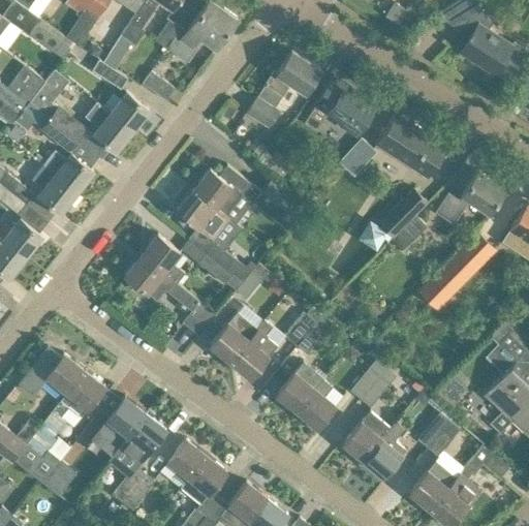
[(34,1),(34,0),(13,0),(28,10),(34,1)]
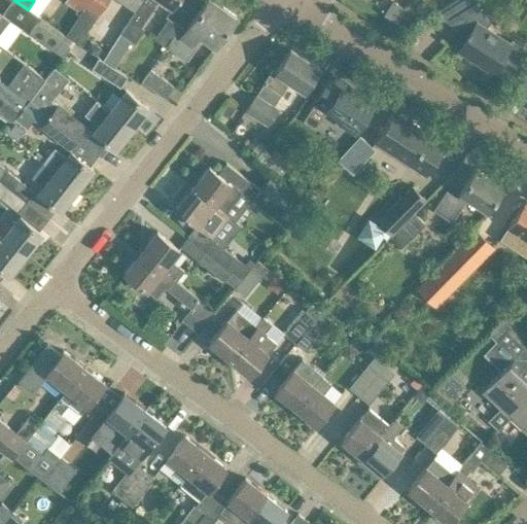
[(80,16),(91,0),(67,0),(64,5),(80,16)]
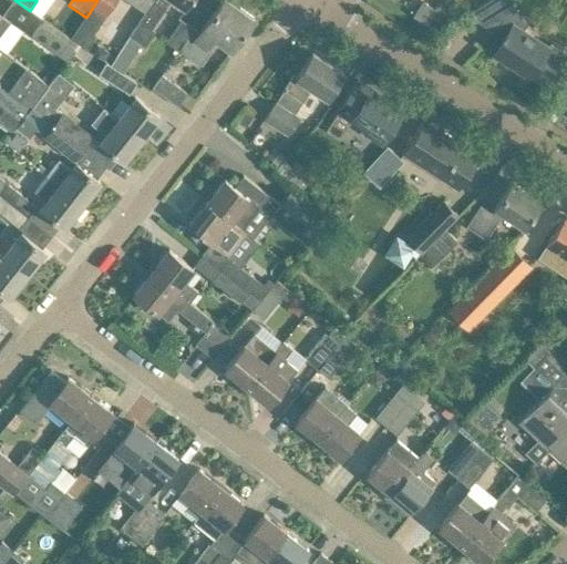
[(123,0),(145,16),(155,0),(98,0),(86,18),(71,40),(81,47),(84,49),(105,20),(119,0),(123,0)]
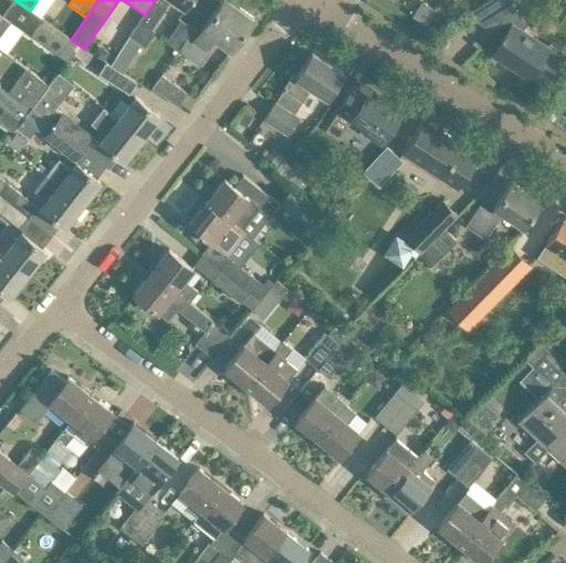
[(123,74),(171,1),(185,11),(191,0),(155,0),(145,16),(111,66),(123,74)]
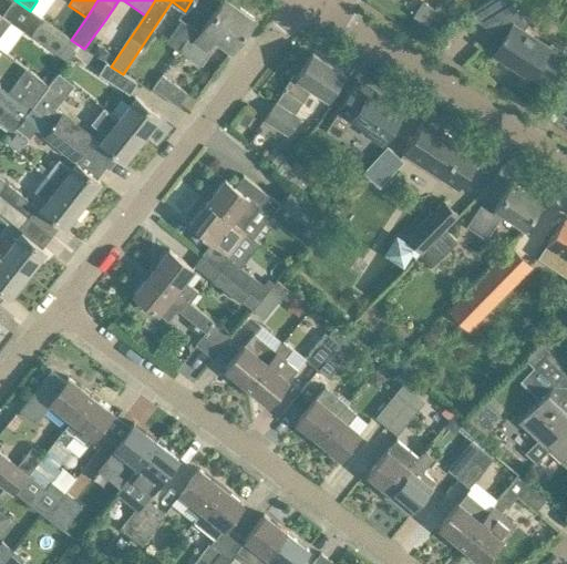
[(253,21),(224,0),(194,43),(205,51),(216,36),(234,48),(253,21)]
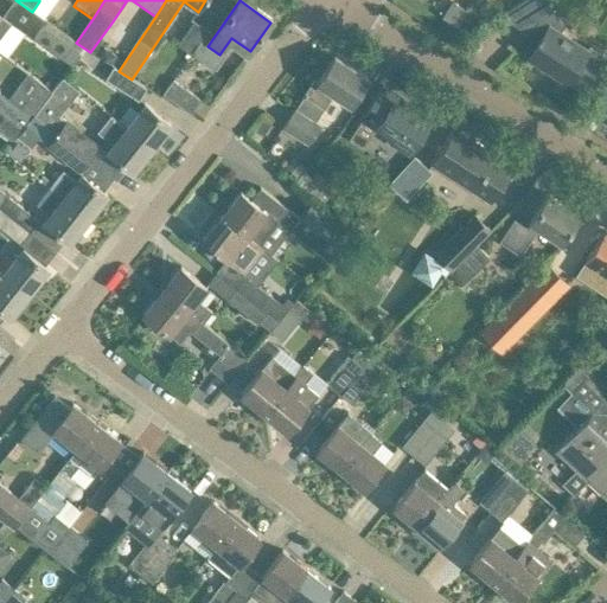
[(492,10),(485,0),(483,0),(465,12),(453,4),(442,19),(468,37),(484,26),(478,18),(492,10)]
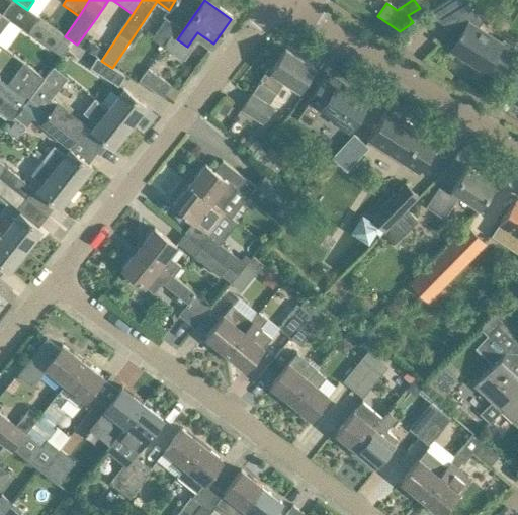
[(465,0),(450,0),(427,15),(459,36),(450,51),(446,48),(446,49),(498,83),(517,52),(517,51),(504,41),(501,47),(478,31),(489,14),(468,2),(465,0)]
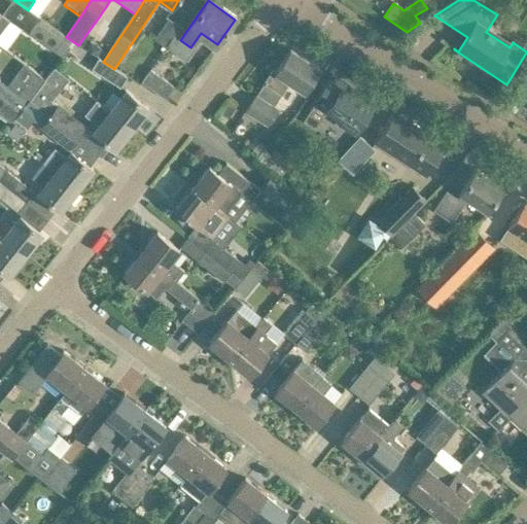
[(0,35),(9,23),(0,15),(0,35)]
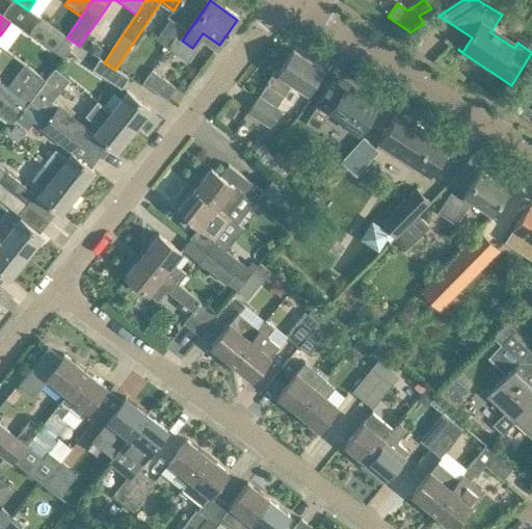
[(76,44),(67,37),(65,38),(41,21),(30,35),(63,59),(75,45),(76,44)]
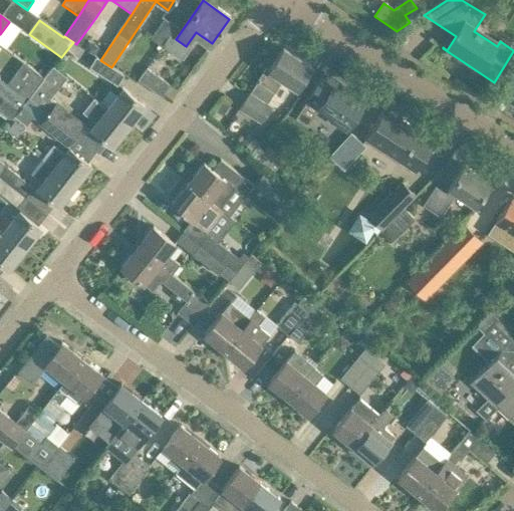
[(150,40),(162,48),(176,28),(164,20),(150,40)]
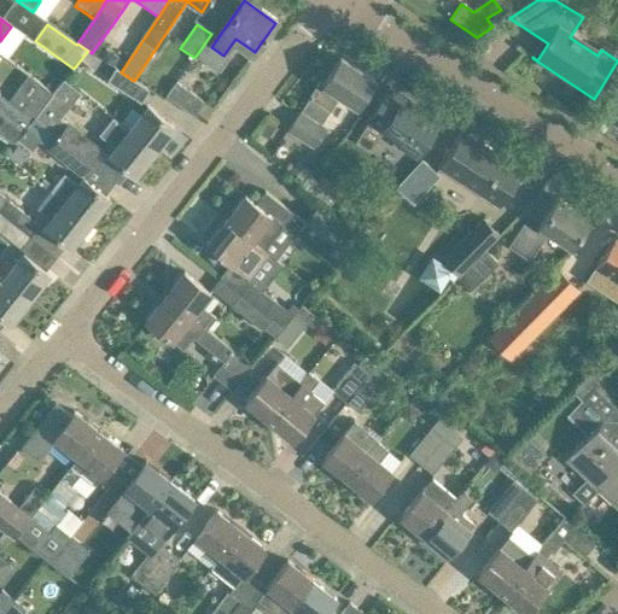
[(118,59),(105,51),(99,59),(112,69),(118,59)]
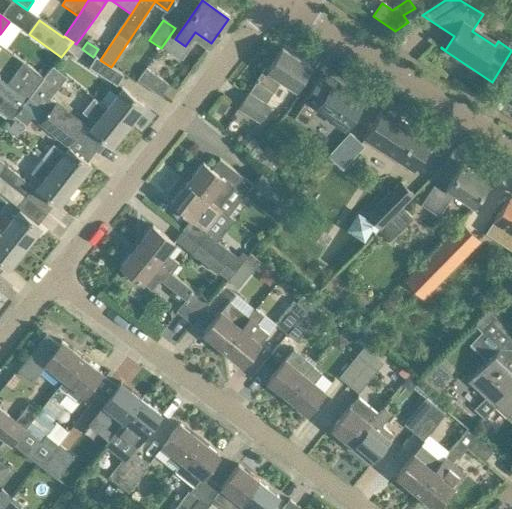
[(265,69),(248,95),(266,106),(282,81),(296,90),(310,67),(282,49),(268,71),(265,69)]
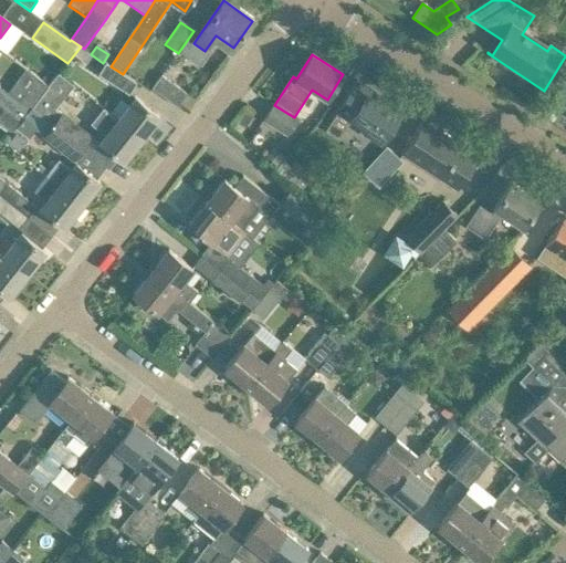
[(123,74),(111,66),(109,69),(106,65),(98,77),(128,96),(136,85),(122,76),(123,74)]
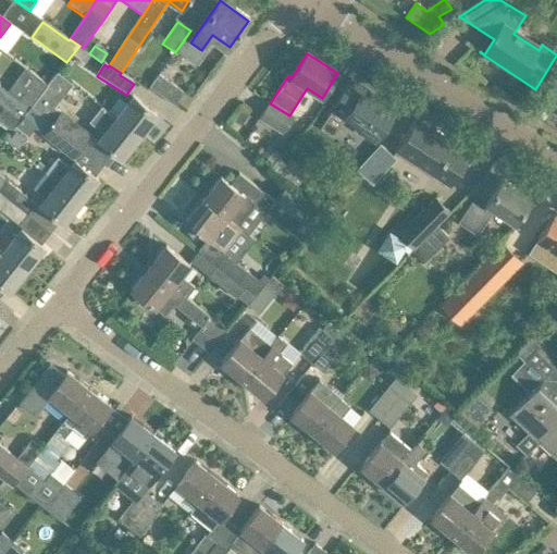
[(158,74),(148,87),(175,107),(185,94),(158,74)]
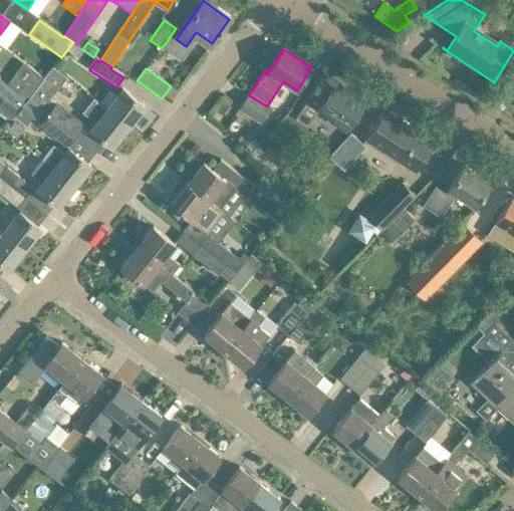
[(0,95),(20,111),(30,99),(53,69),(52,69),(43,80),(32,72),(15,93),(0,81),(0,95)]
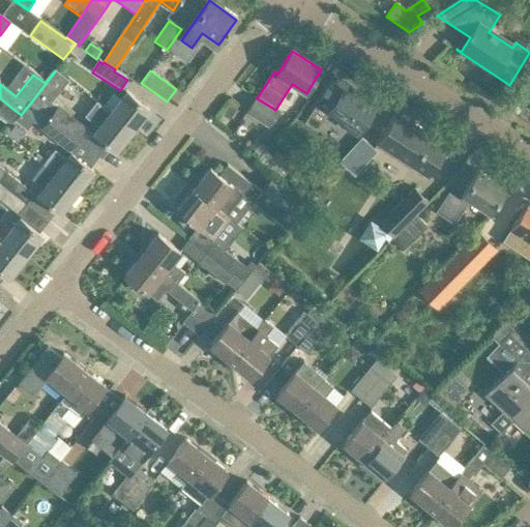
[(78,140),(86,129),(58,107),(56,108),(51,104),(68,83),(55,71),(31,103),(41,111),(50,117),(78,140)]
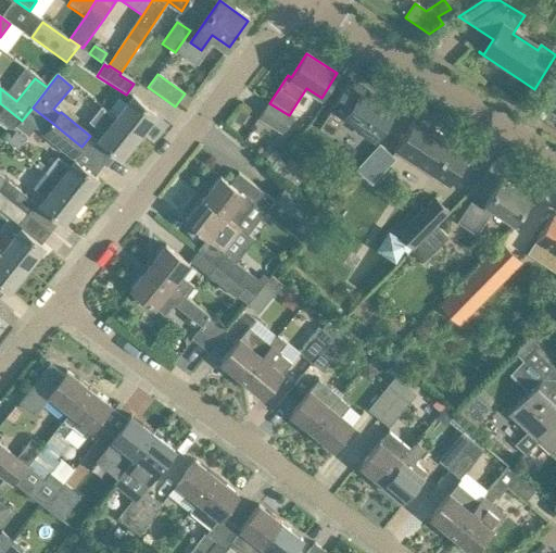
[(332,138),(343,122),(374,141),(394,110),(350,82),(330,113),(319,129),(332,138)]
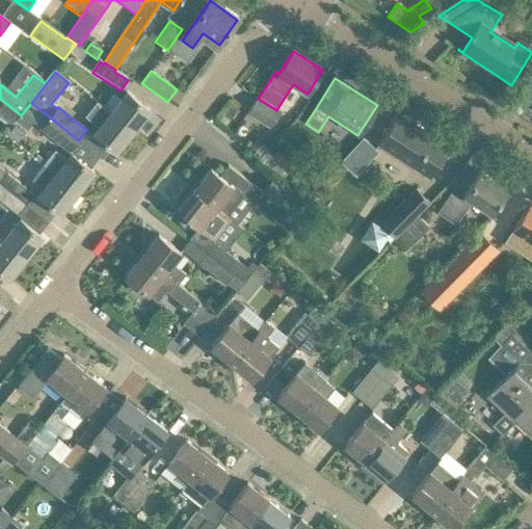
[(111,114),(133,131),(150,110),(128,94),(111,114)]
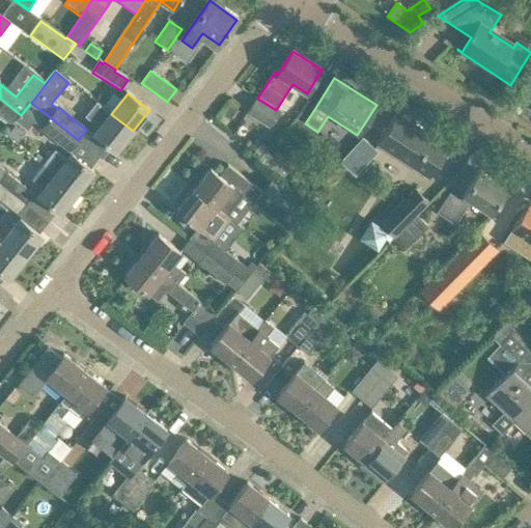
[(17,121),(21,115),(0,99),(0,116),(11,126),(16,121),(17,121)]
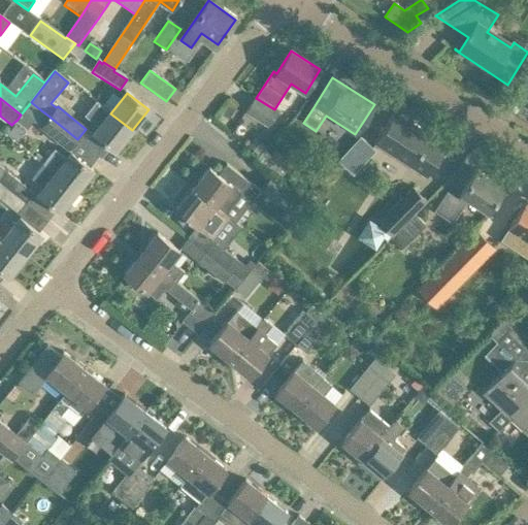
[(268,128),(278,111),(274,109),(256,98),(245,113),(268,128)]
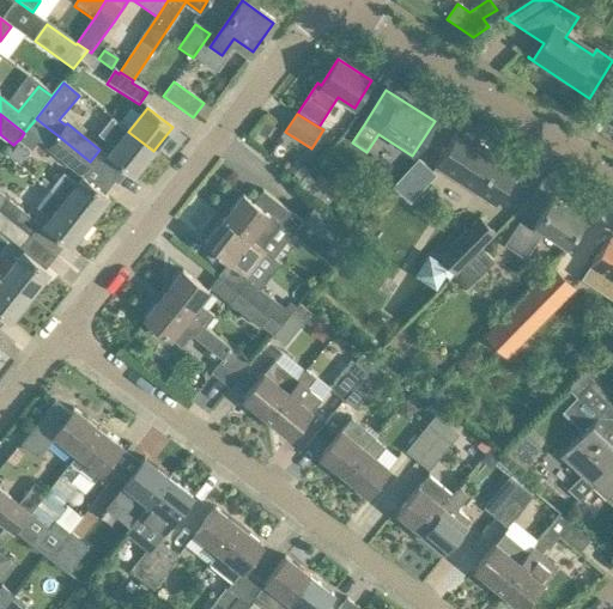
[(30,150),(48,128),(36,119),(24,133),(19,140),(30,150)]
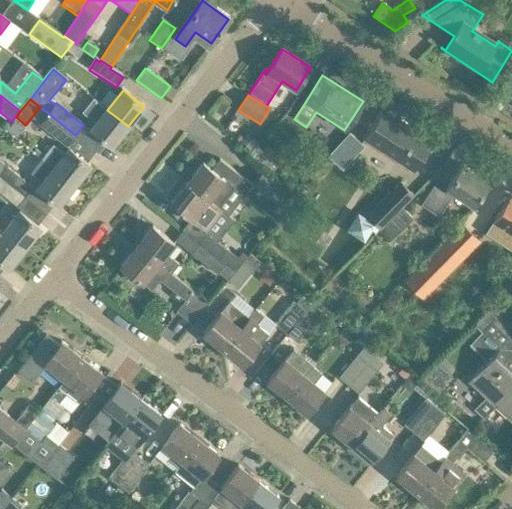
[(94,100),(84,113),(96,123),(90,130),(107,143),(112,147),(128,126),(107,110),(94,100)]
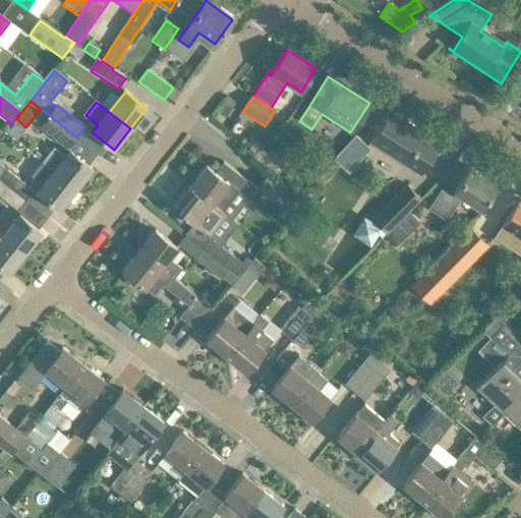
[(441,145),(390,111),(369,142),(421,175),(441,145)]
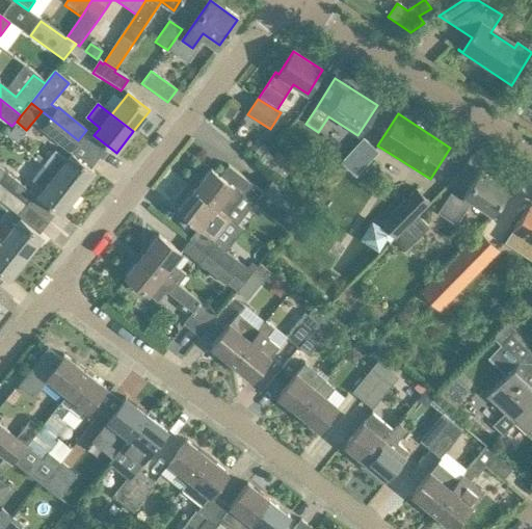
[(68,153),(78,140),(50,117),(41,130),(68,153)]
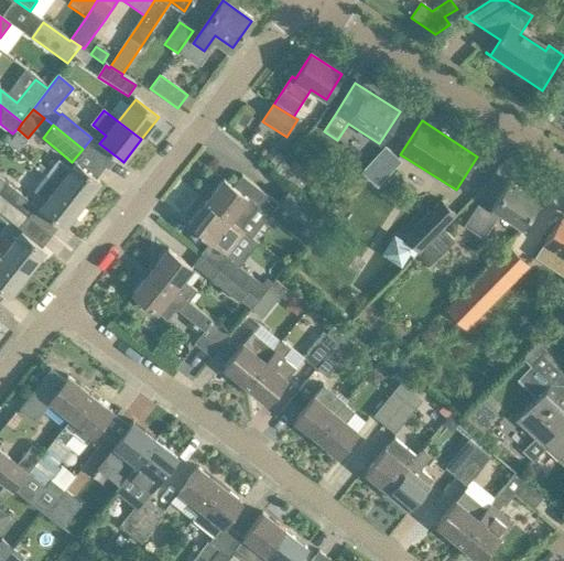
[(373,191),(400,163),(389,153),(369,173),(362,180),(373,191)]
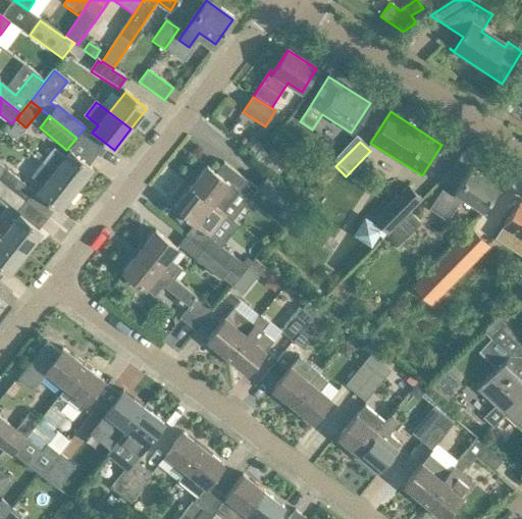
[(54,149),(43,163),(55,172),(76,190),(92,169),(89,166),(71,152),(66,159),(54,149)]
